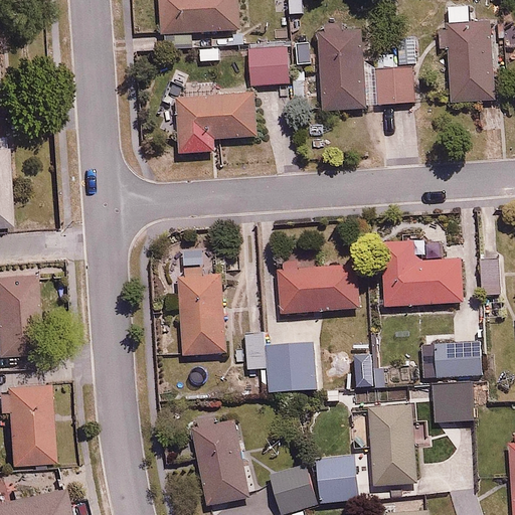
[(233,0),(157,0),(159,31),(235,28),(233,0)]
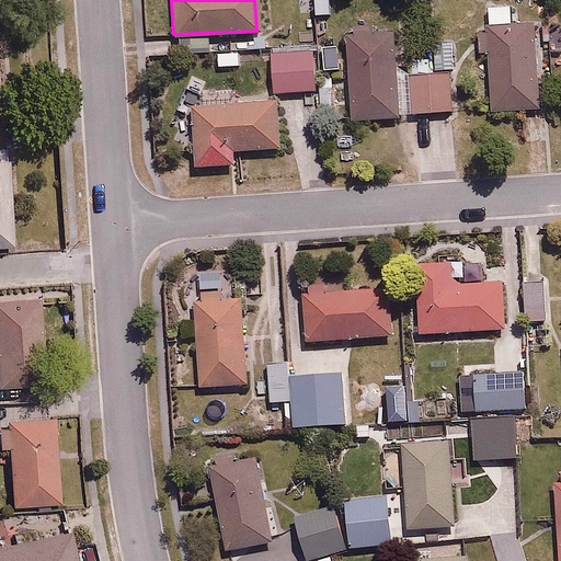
[(538,3),(487,4),(489,105),(540,104),(538,3)]
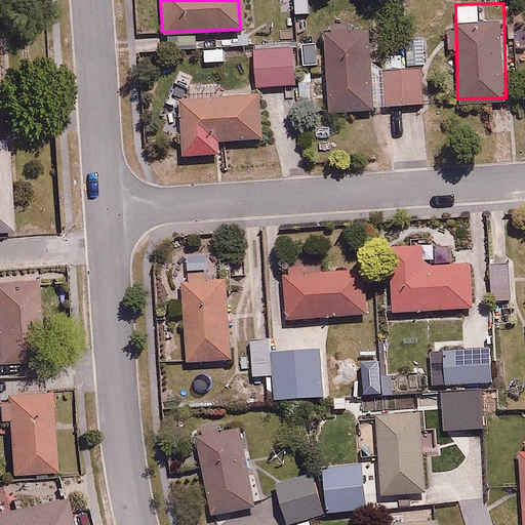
[(310,80),(312,113),(421,106),(419,71),(371,74),(368,29),(325,32),(327,79),(310,80)]
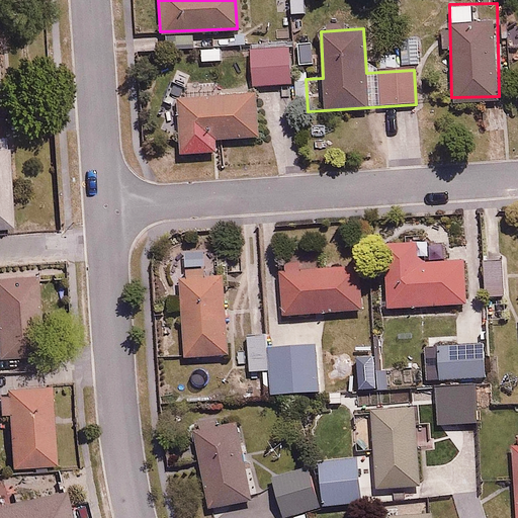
[(418,39),(399,39),(399,63),(418,63),(418,39)]
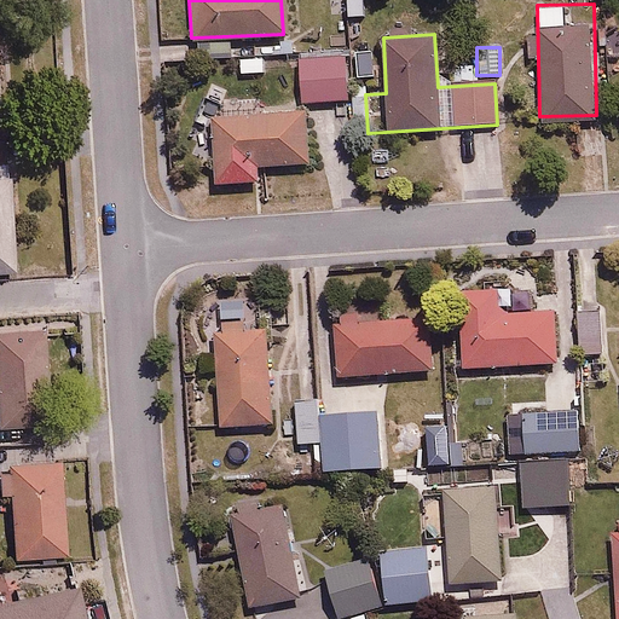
[(262,55),(237,56),(238,74),(264,73),(262,55)]
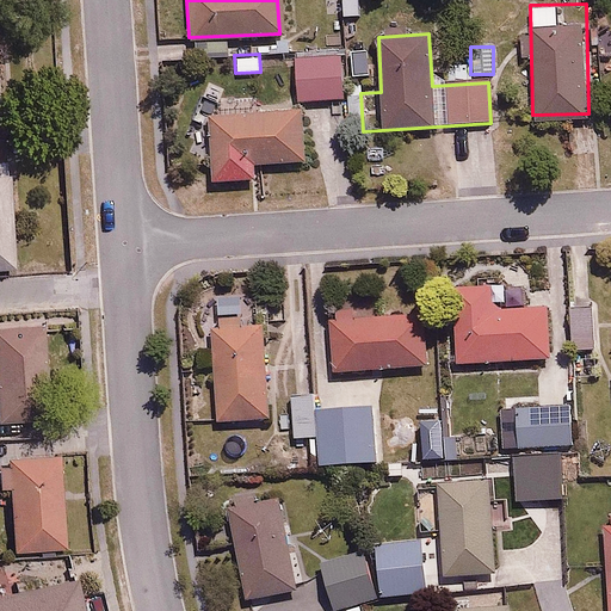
[(339,54),(296,56),(297,98),(341,96),(339,54)]
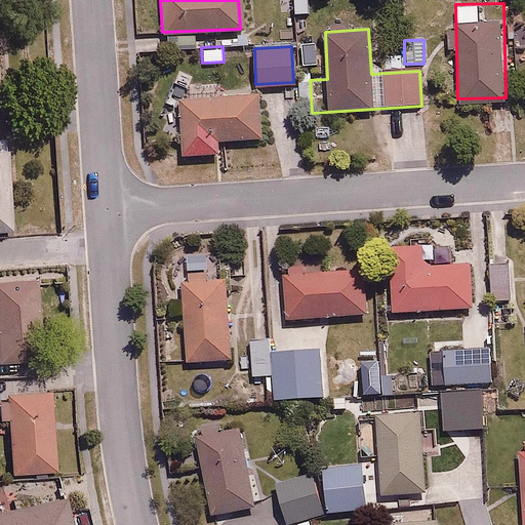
[(219,81),(187,84),(188,97),(177,98),(180,143),(260,135),(256,92),(220,94),(219,81)]
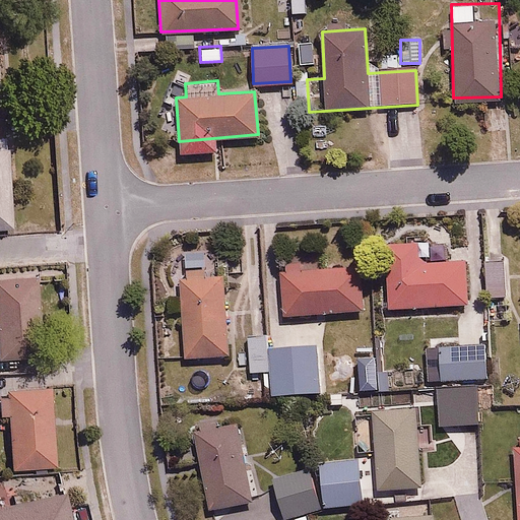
[(0,225),(14,224),(5,114),(0,114),(0,225)]
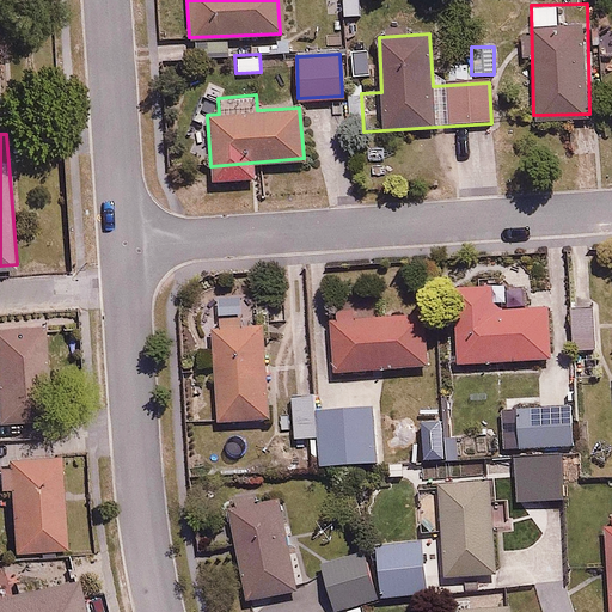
[(494,285),(452,287),(456,362),(550,357),(548,304),(495,307),(494,285)]
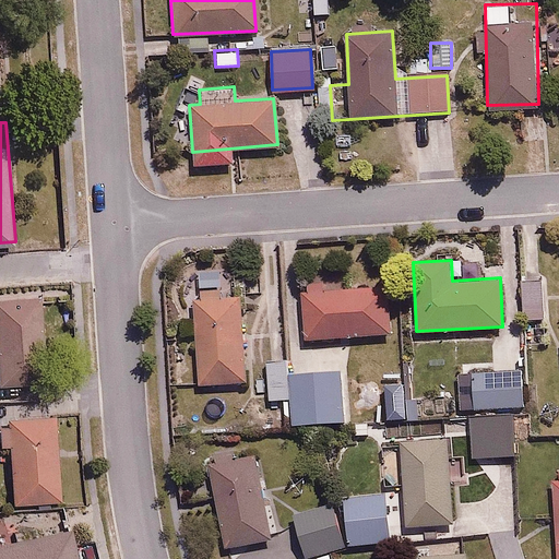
[(540,280),(520,281),(521,318),(543,317),(540,280)]
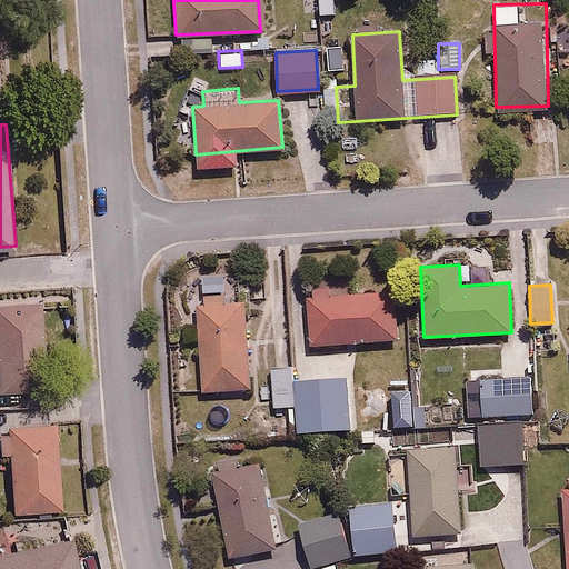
[(397,339),(393,290),(339,295),(338,287),(307,289),(311,345),(397,339)]
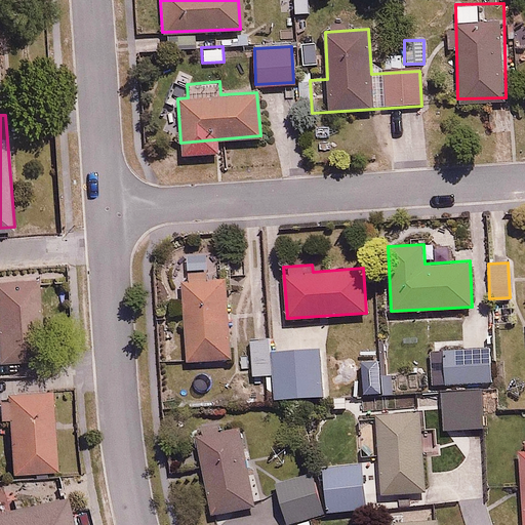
[(223,273),(180,276),(186,359),(228,356),(223,273)]
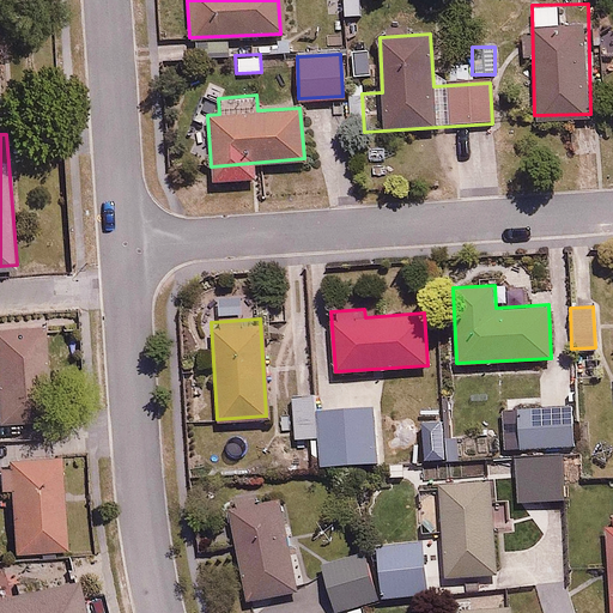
[(48,322),(0,325),(0,376),(2,419),(53,417),(48,322)]
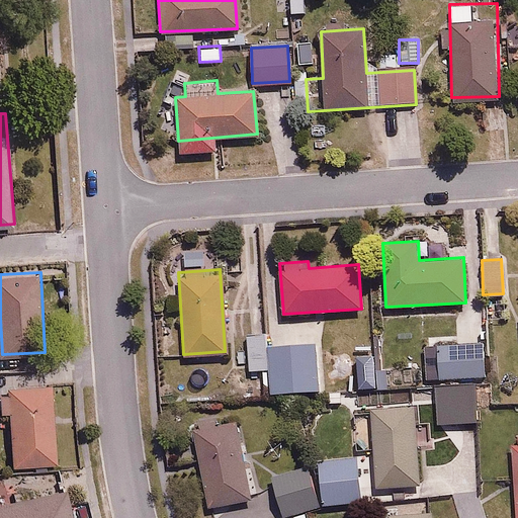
[(503,299),(471,300),(471,308),(467,308),(467,317),(456,317),(457,342),(437,342),(438,378),(484,377),(483,355),(489,355),(488,318),(504,318),(503,299)]
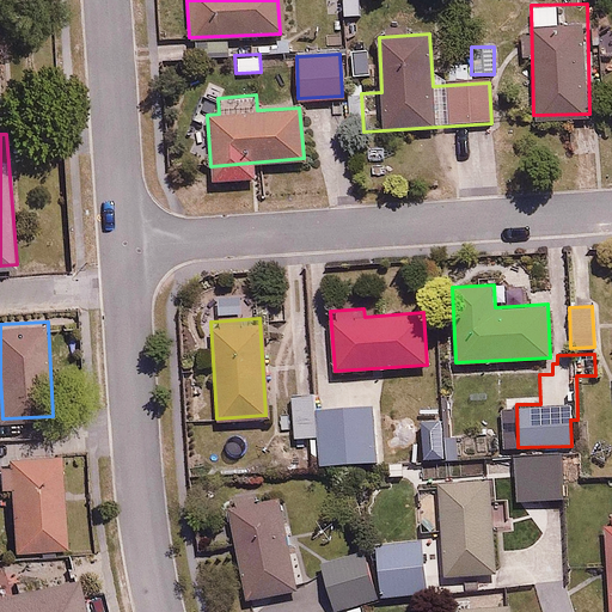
[(310,435),(311,465),(379,460),(375,405),(318,409),(317,395),(289,396),(292,436),(310,435)]
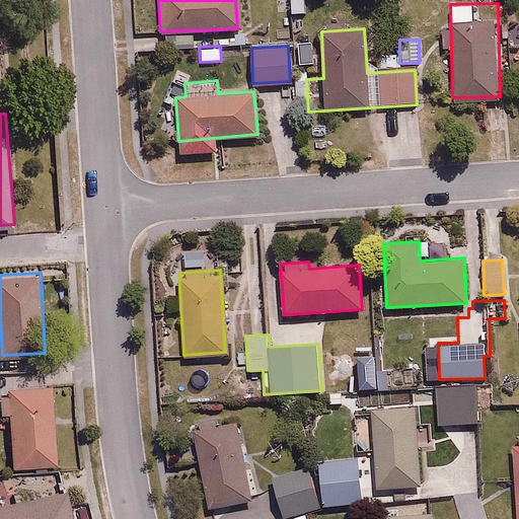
[(13,411),(18,464),(58,461),(52,383),(1,388),(3,412),(13,411)]
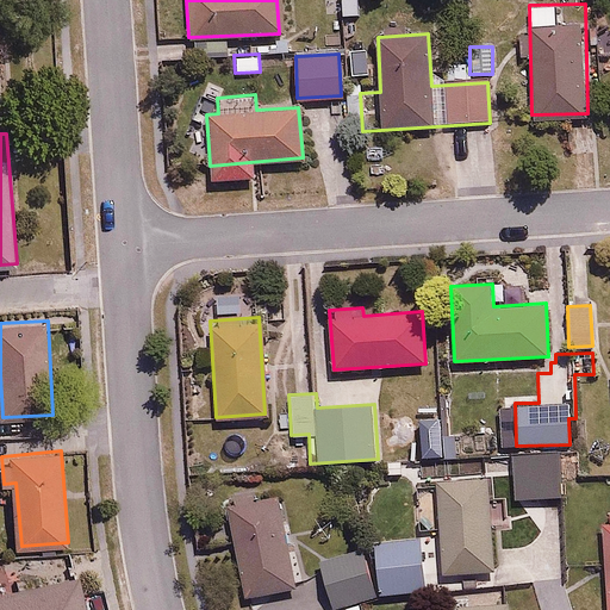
[(559,450),(514,452),(514,495),(560,493),(559,450)]
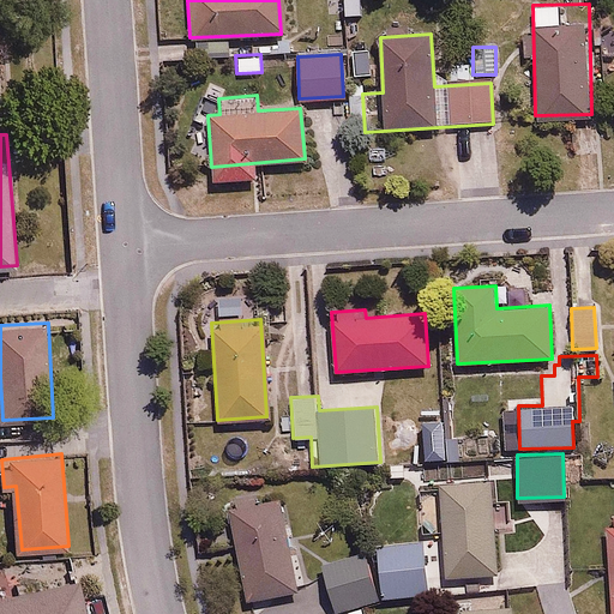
[(444,542),(423,545),(429,591),(447,589),(446,579),(498,572),(487,481),(438,487),(444,542)]
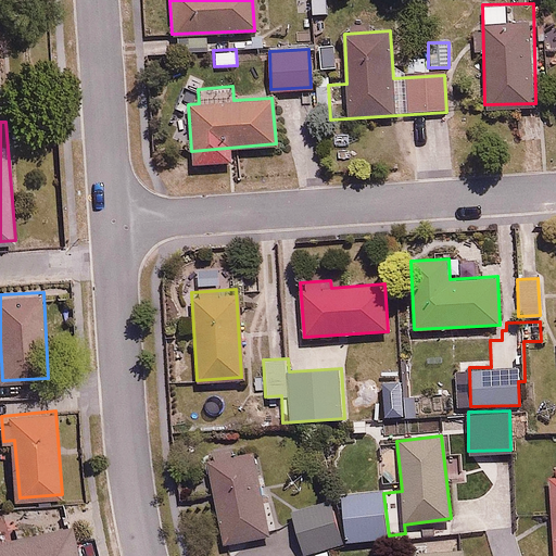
[(258,445),(207,454),(222,543),(274,534),(258,445)]
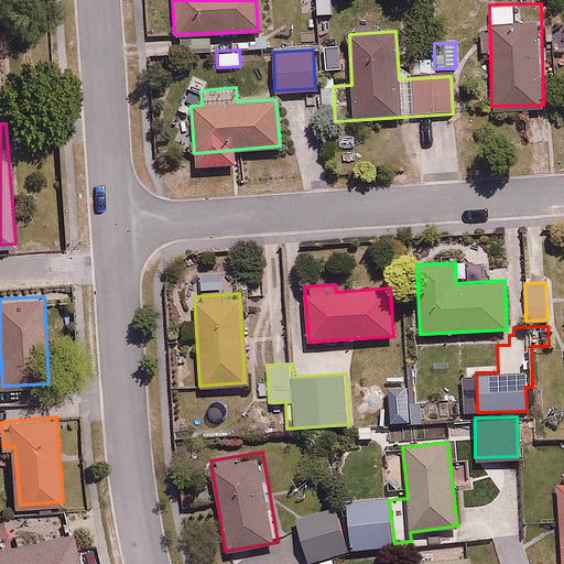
[(394,543),(389,500),(388,492),(345,498),(351,549),(394,543)]
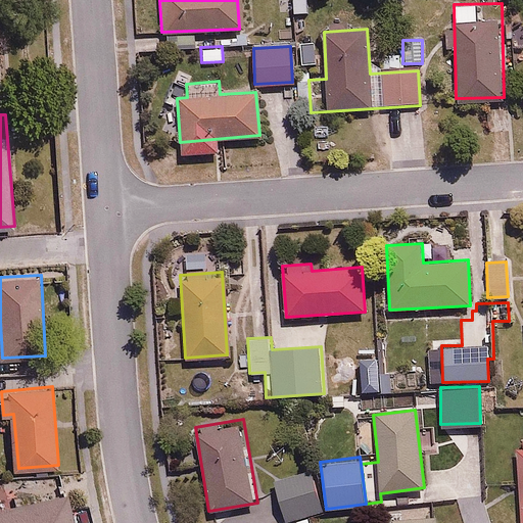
[(308,470),(273,481),(284,518),(321,507),(308,470)]
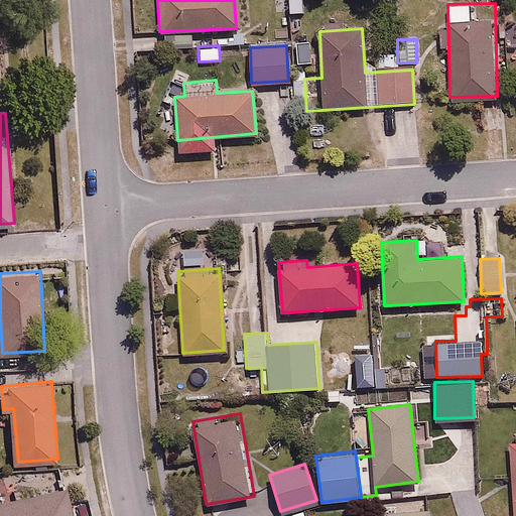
[(73,515),(67,486),(0,500),(0,515),(73,515)]
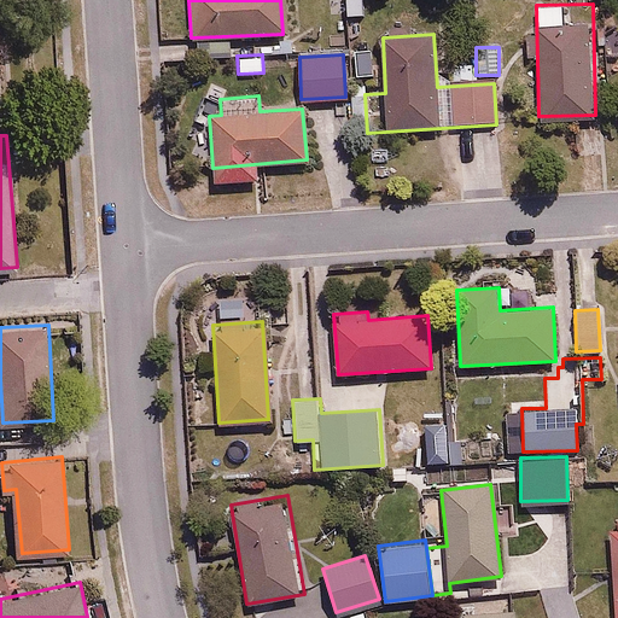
[(471,606),(453,607),(453,617),(516,617),(516,608),(471,611),(471,606)]
